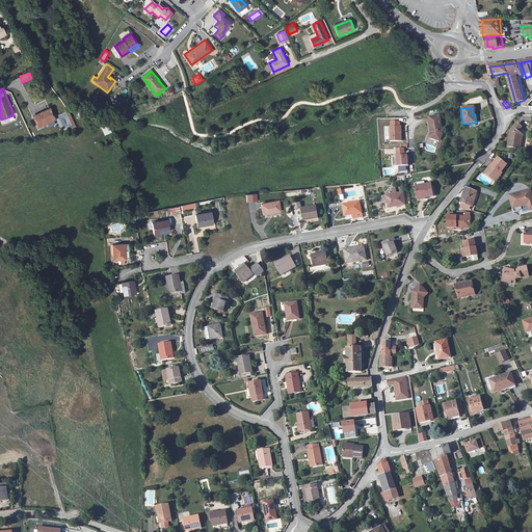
[(49,108),(33,116),(37,127),(45,124),(44,121),(53,116),(49,108)]
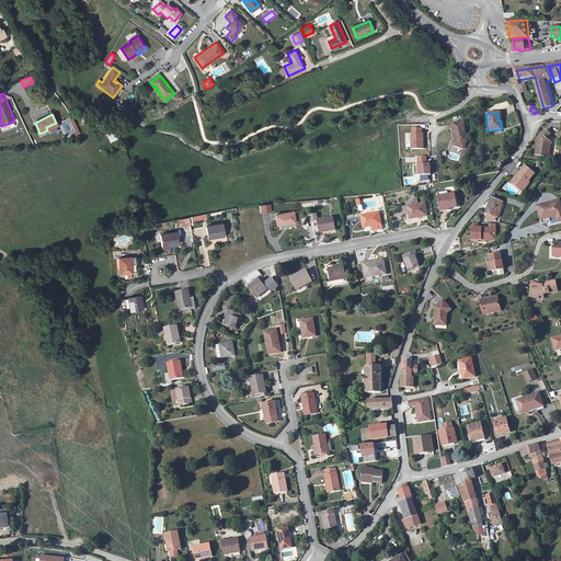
[(70,121),(77,136),(80,134),(73,119),(70,121)]
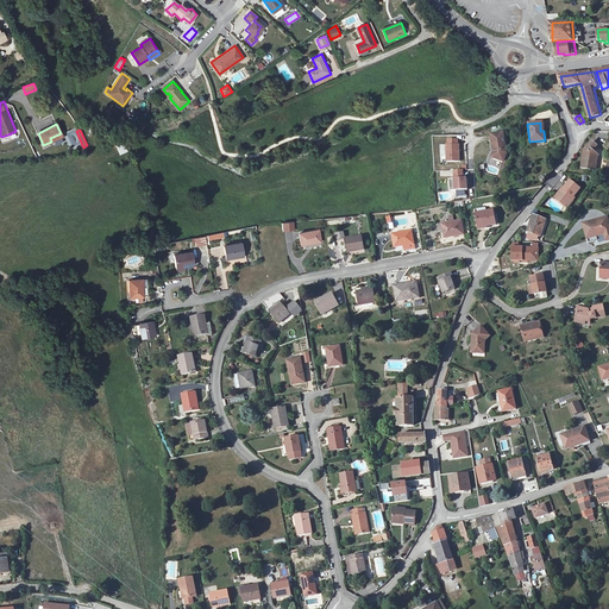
[(506,162),(508,157),(504,132),(491,135),(494,151),(493,157),(506,162)]
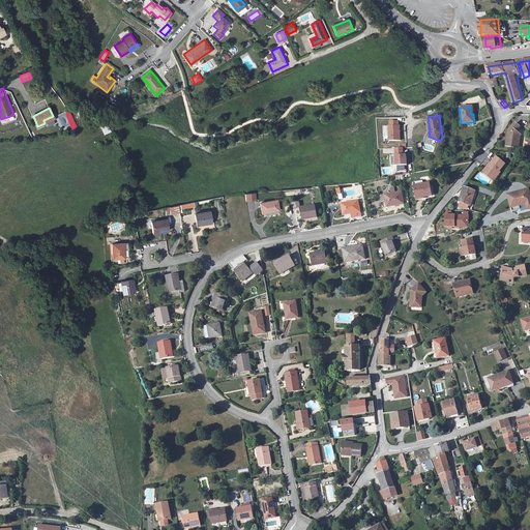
[(390,125),(389,125),(389,140),(401,139),(401,125),(400,125),(400,120),(390,121),(390,125)]
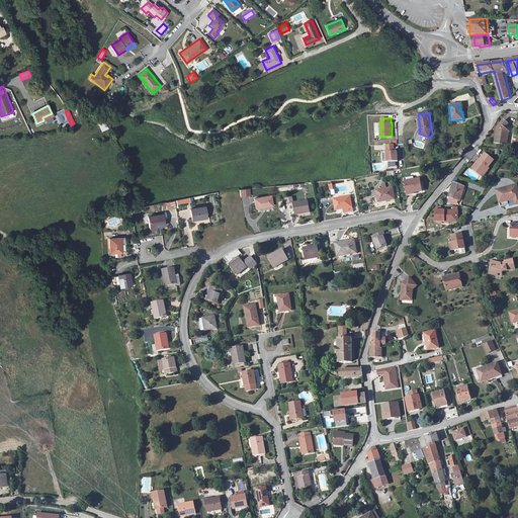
[(507,124),(504,120),(497,128),(495,143),(506,144),(507,133),(504,128),(507,124)]
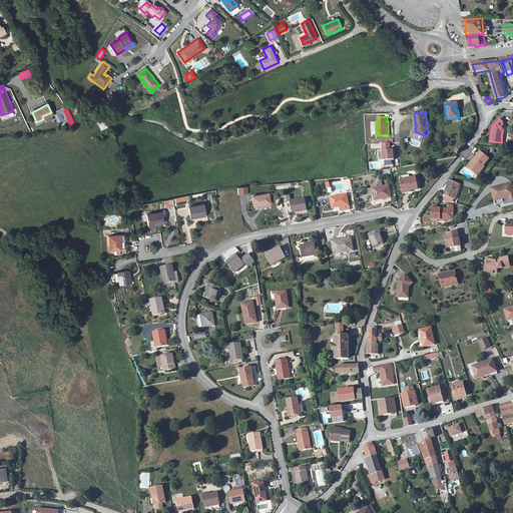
[(105,123),(98,126),(101,131),(107,127),(105,123)]
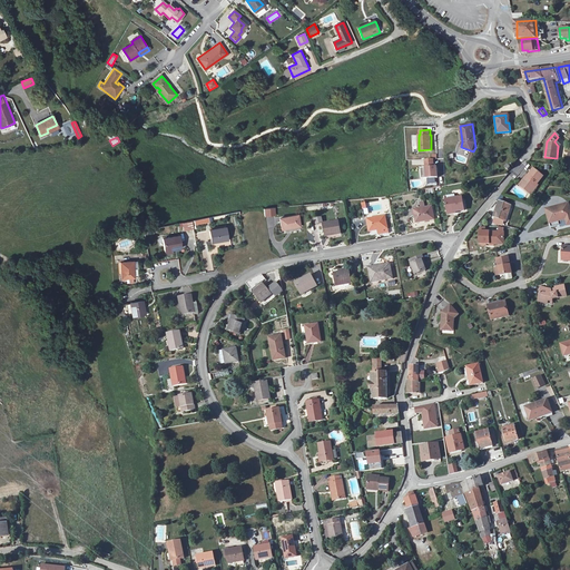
[(478,154),(473,151),(469,166),(472,167),(478,154)]
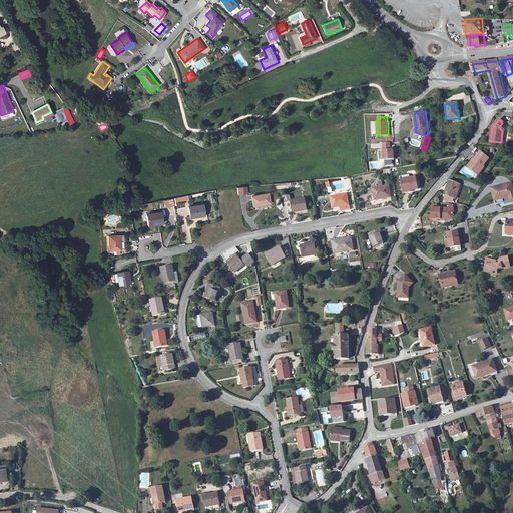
[(395,151),(385,152),(386,161),(395,160),(395,151)]
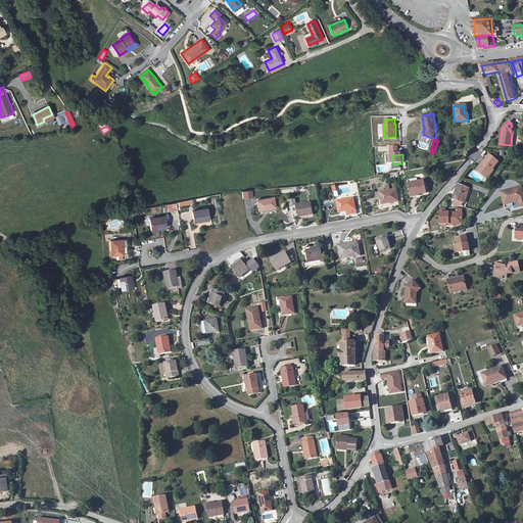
[(487,175),(491,178),(495,171),(494,170),(500,162),(489,156),(484,164),(483,163),(478,171),(482,174),(481,175),(486,178),(487,175)]
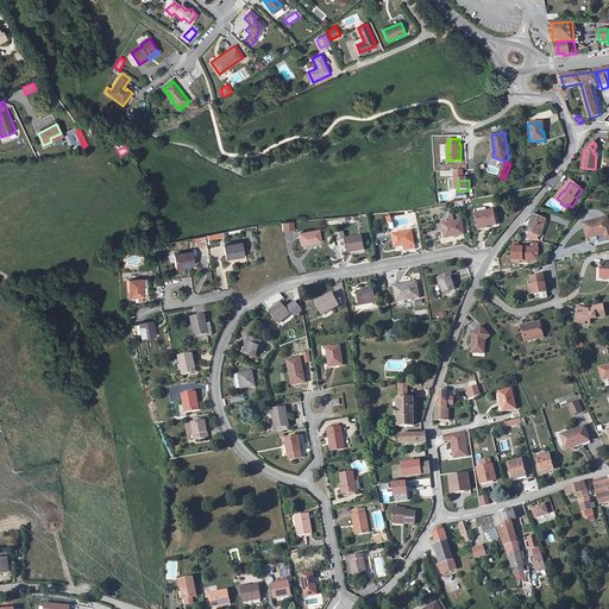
[(495,212),(477,214),(479,226),(488,225),(488,227),(497,226),(495,212)]
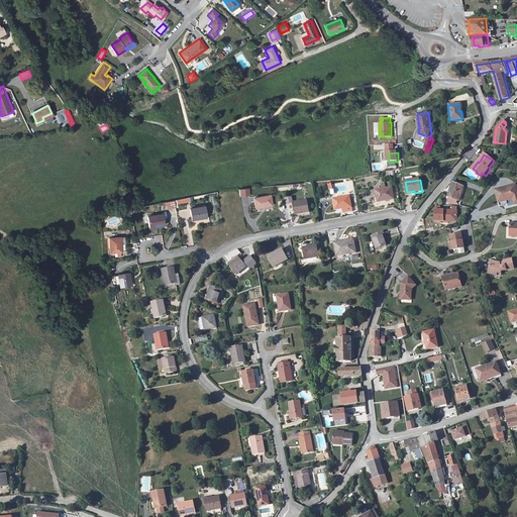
[(457,200),(462,188),(452,185),(448,197),(457,200)]
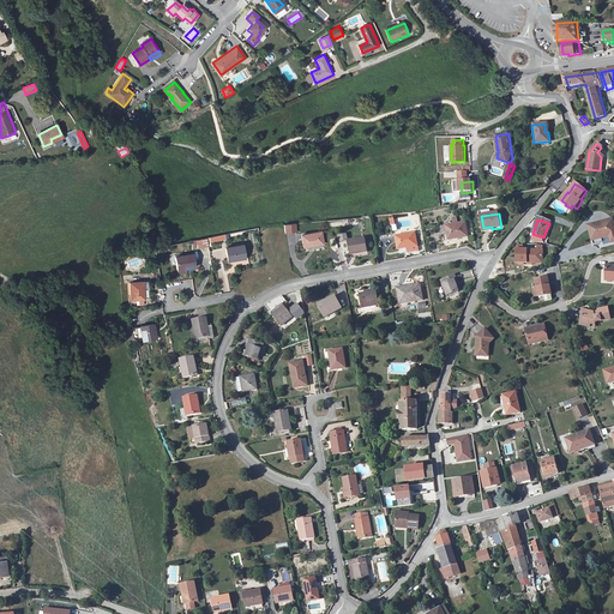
[(465,223),(446,227),(449,240),(468,238),(465,223)]
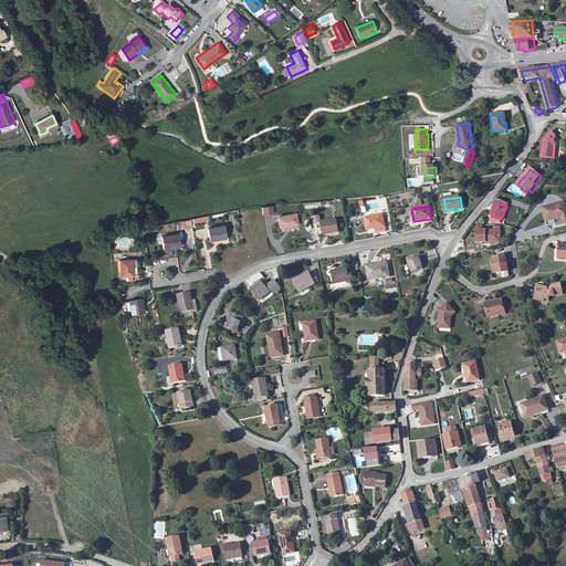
[(552,209),(546,211),(548,223),(555,222),(554,220),(564,218),(565,224),(565,223),(565,206),(562,207),(562,206),(552,208),(552,209)]
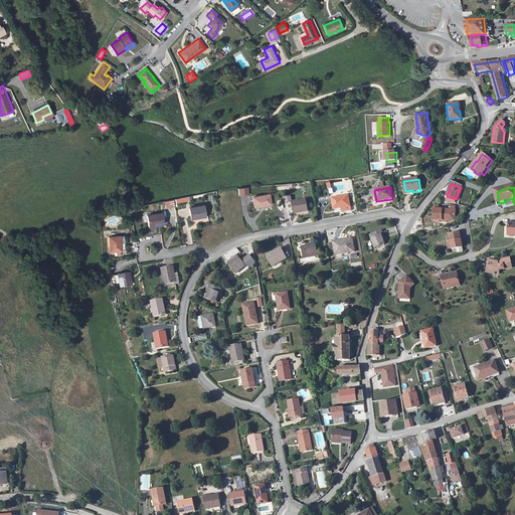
[(241,196),(249,194),(248,188),(240,188),(241,196)]
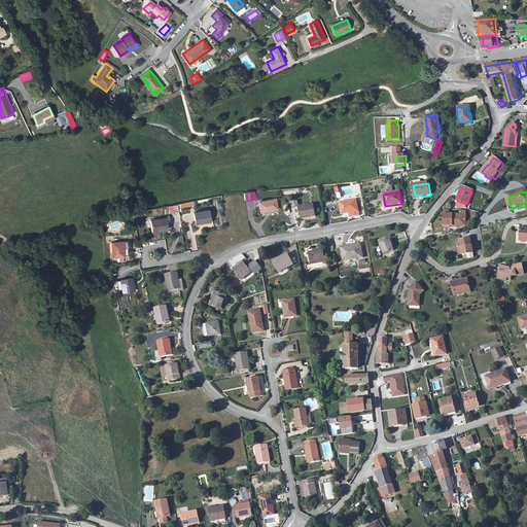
[(276,200),(258,203),(260,213),(277,210),(276,200)]
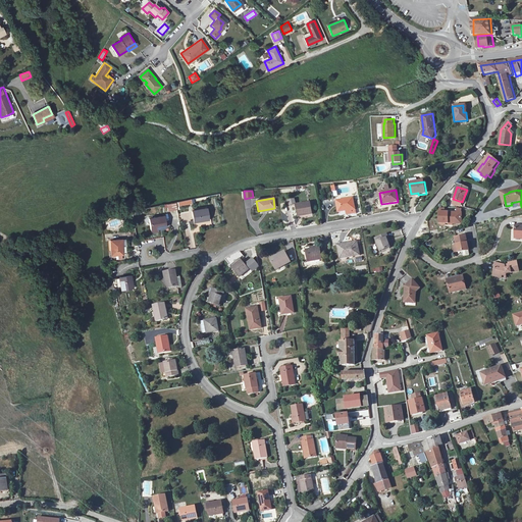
[(353,199),(336,201),(337,211),(355,209),(353,199)]
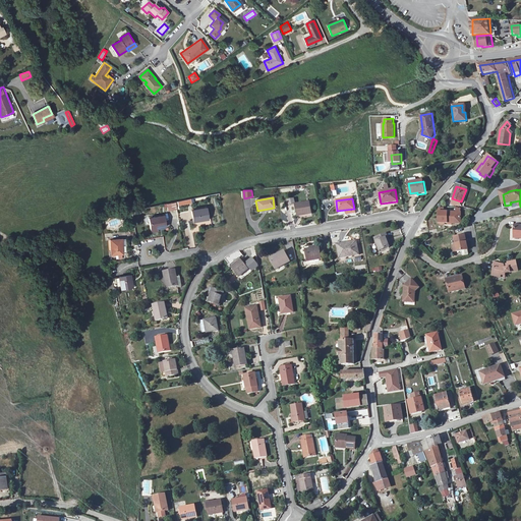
[(165,205),(167,212),(177,210),(177,207),(191,204),(191,199),(165,205)]
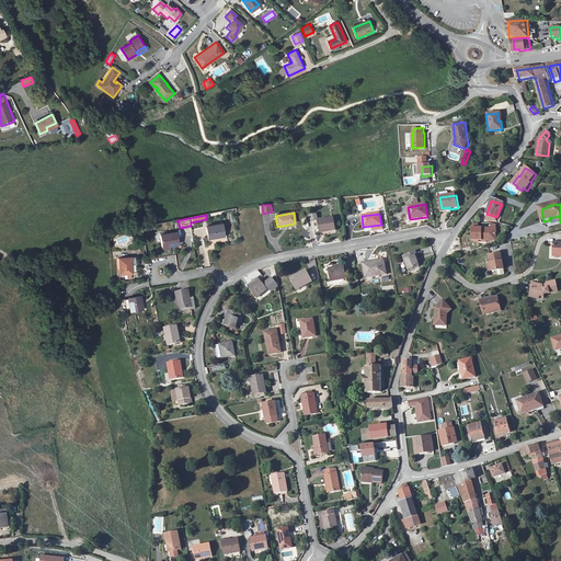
[(334,218),(319,220),(320,232),(336,230),(334,218)]
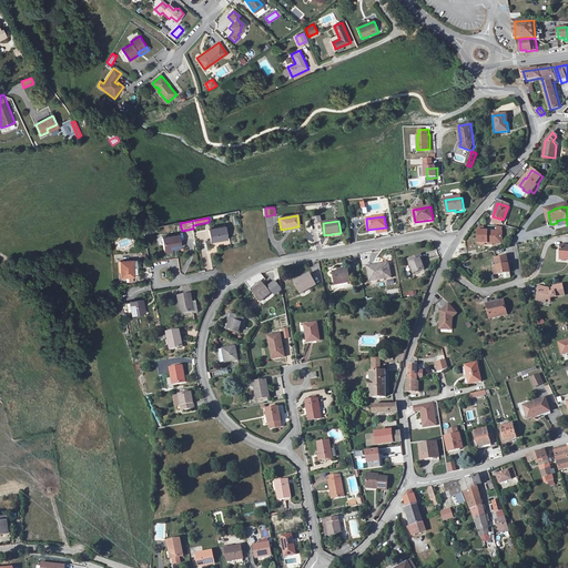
[(225,227),(210,231),(212,243),(229,240),(225,227)]
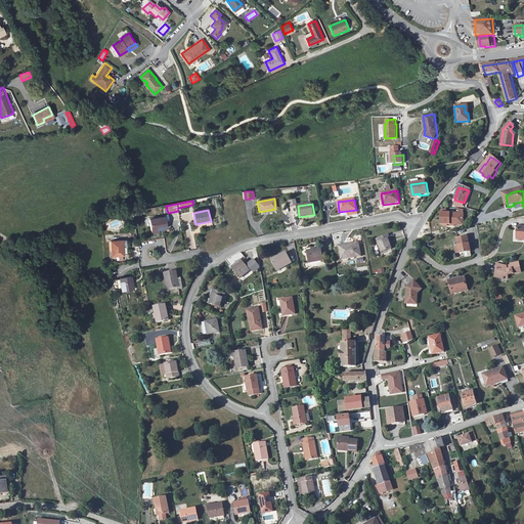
[(441,214),(440,224),(451,225),(451,224),(452,224),(454,225),(456,225),(457,224),(459,221),(463,221),(464,214),(441,214)]
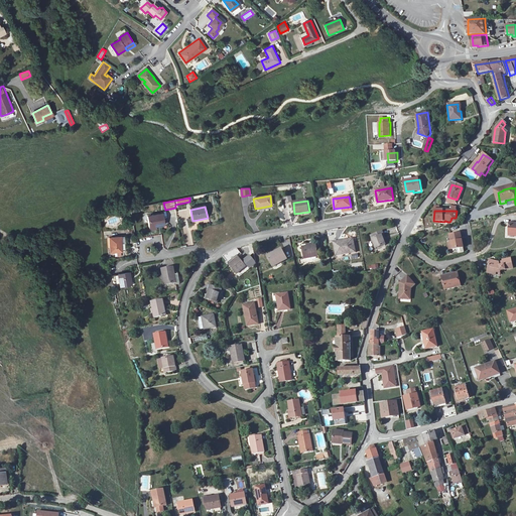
[(162,214),(147,216),(149,228),(164,225),(162,214)]
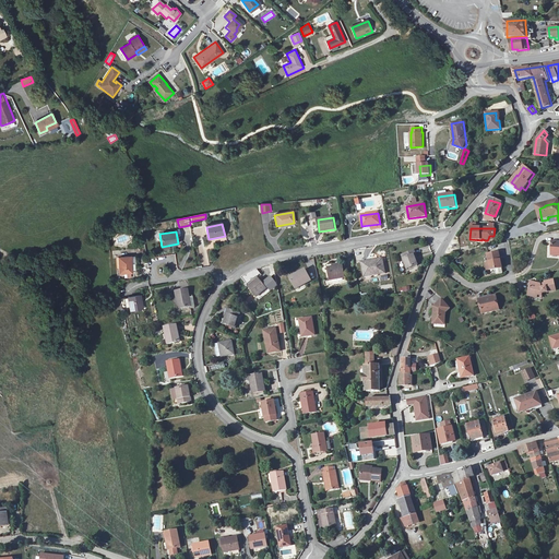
[(414,251),(402,256),(407,271),(418,266),(414,258),(416,257),(414,251)]
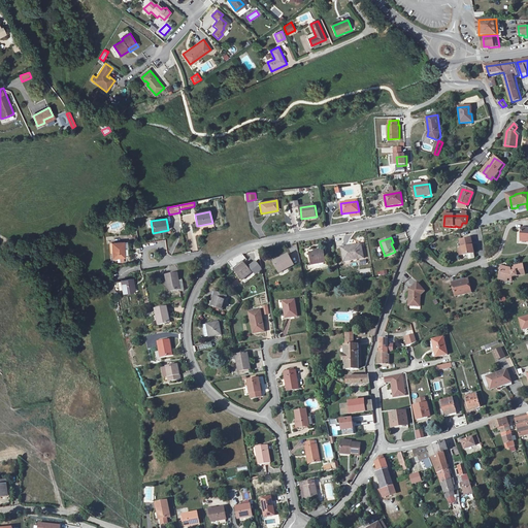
[(474,255),(471,238),(456,242),(459,258),(474,255)]
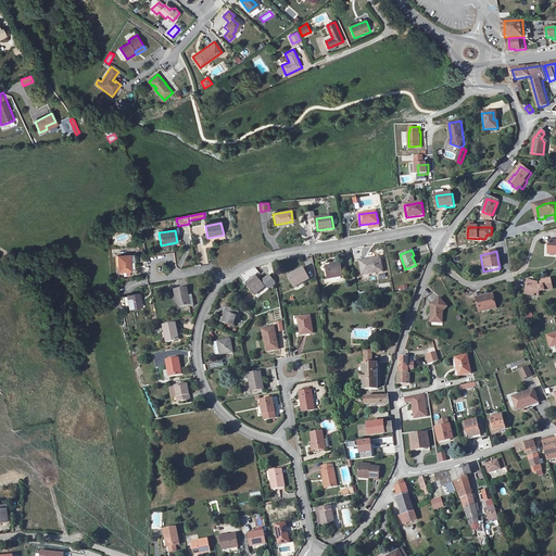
[(130,255),(118,256),(119,273),(131,272),(130,255)]
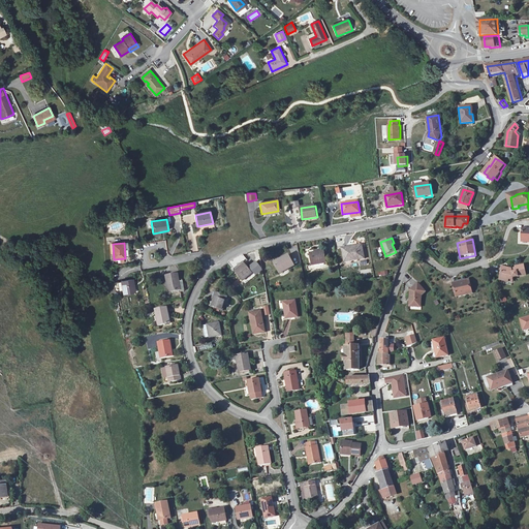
[(363,245),(342,248),(344,262),(365,259),(363,245)]
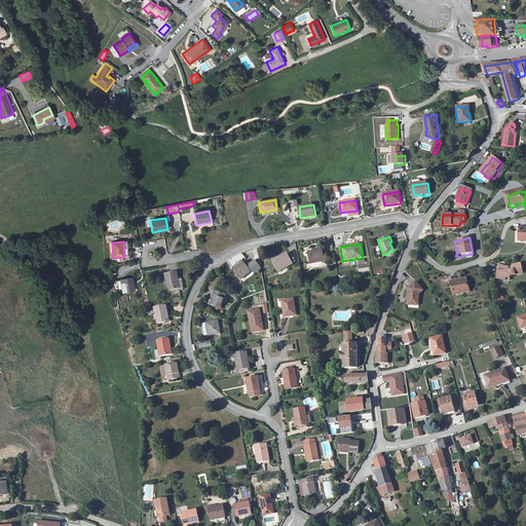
[(322,250),(308,252),(310,263),(324,261),(322,250)]
